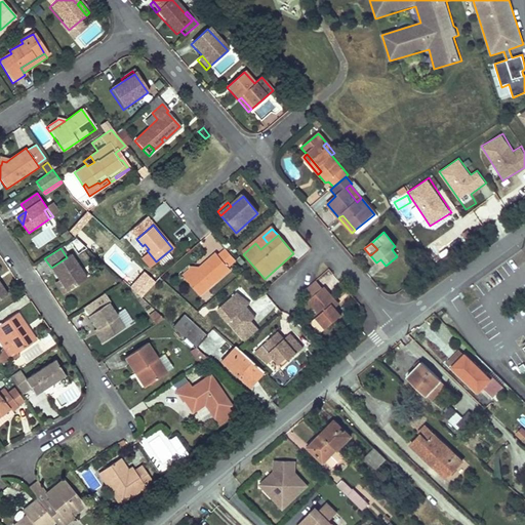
[(236,261),(225,249),(217,255),(228,268),(236,261)]
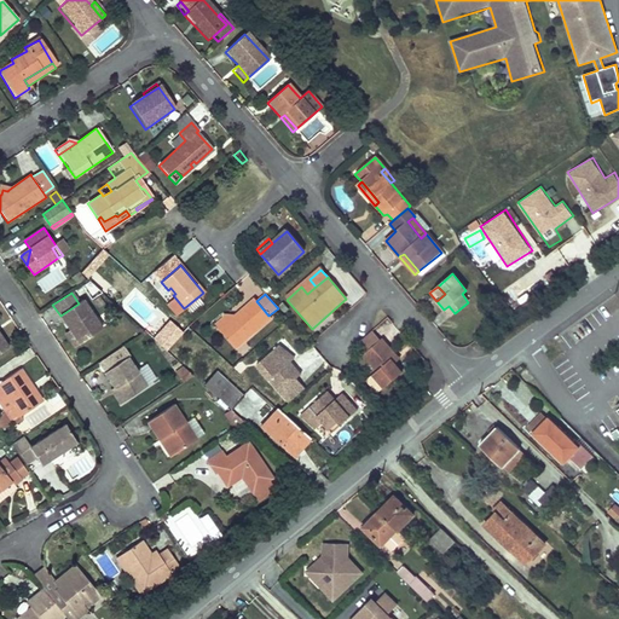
[(226,324),(219,330),(236,348),(271,318),(268,316),(256,301),(254,299),(233,317),(232,318),(226,318),(226,324)]
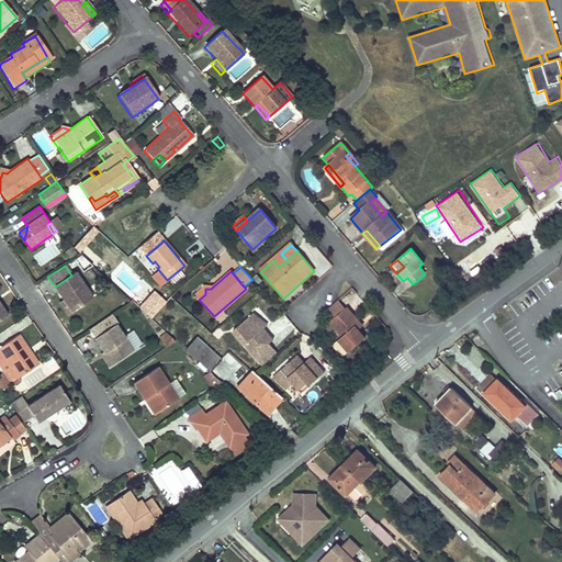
[(71,276),(55,287),(64,300),(72,312),(92,299),(75,272),(71,276)]
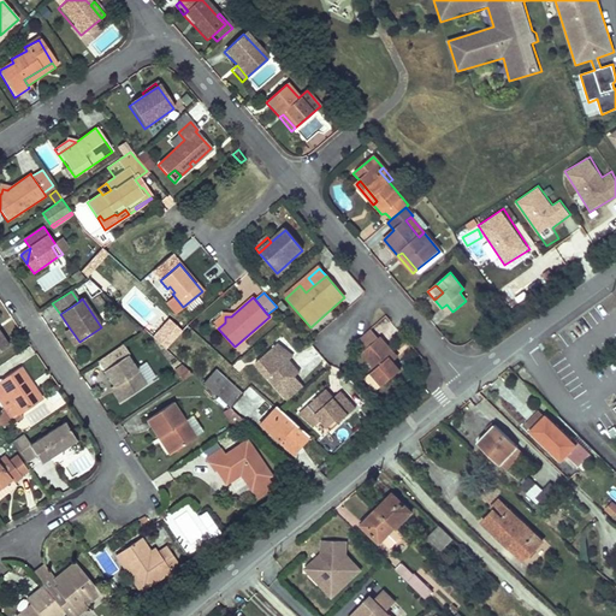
[(446,304),(442,308),(448,317),(452,312),(446,304)]
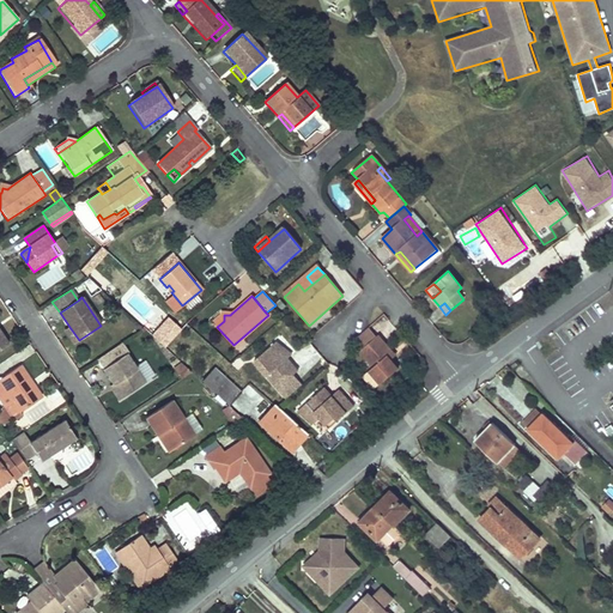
[(222,311),(212,321),(217,327),(224,321),(224,315),(230,315),(231,314),(222,311)]
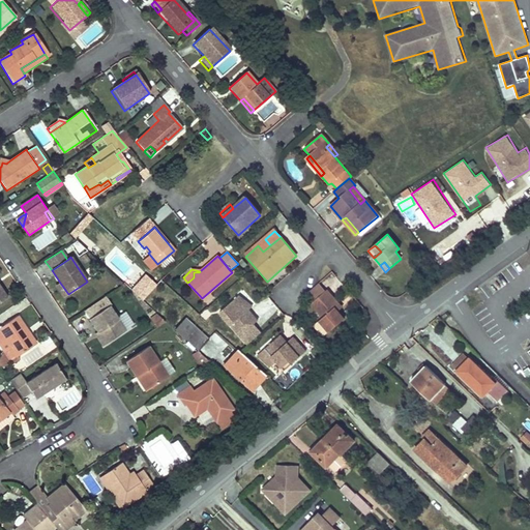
[(64,297),(68,294),(60,283),(56,286),(64,297)]
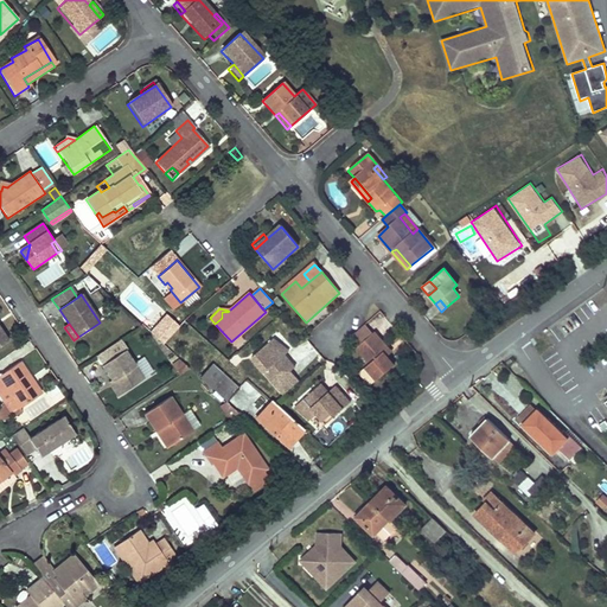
[(364,325),(350,337),(358,347),(374,336),(364,325)]
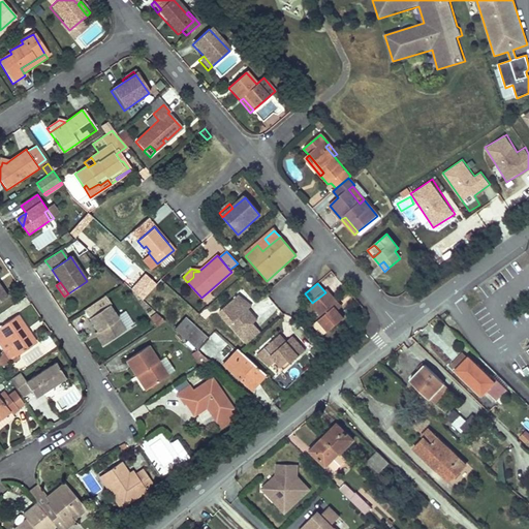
[(312,303),(311,305),(322,317),(312,327),(321,338),(343,319),(337,312),(334,309),(338,305),(327,291),(325,292),(312,303)]
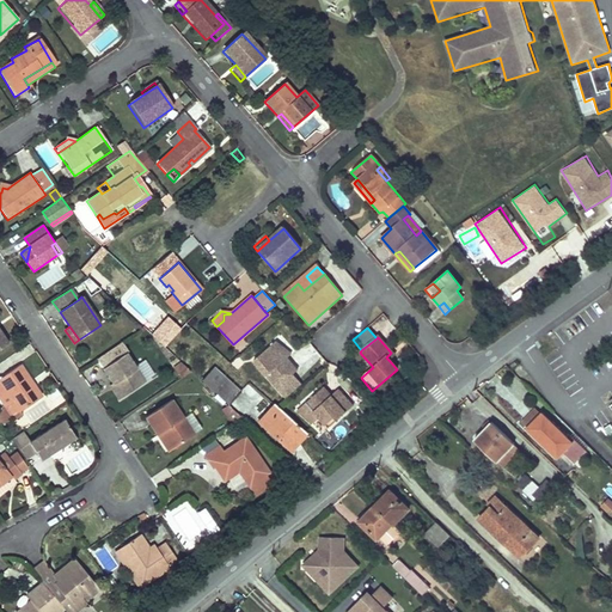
[(289,355),(275,342),(273,344),(285,359),(289,355)]
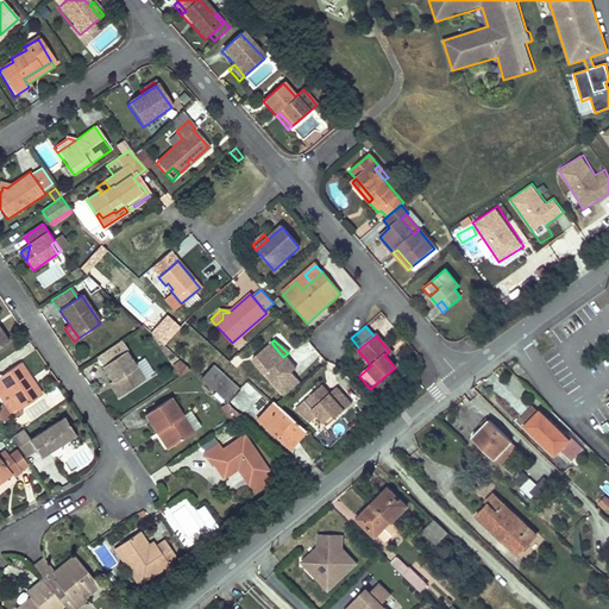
[(271,343),(250,362),(283,399),(299,384),(290,375),(295,370),(283,357),(271,343)]
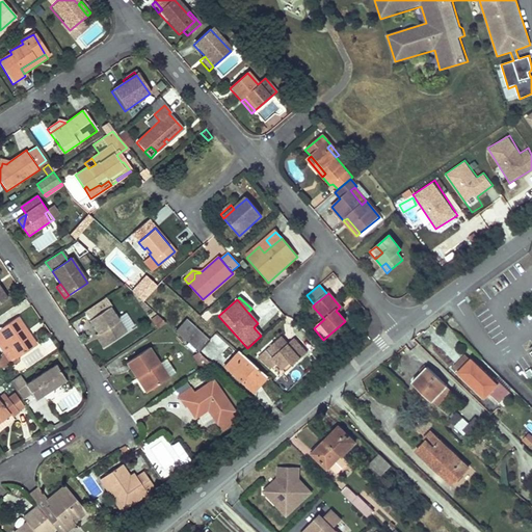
[(108,308),(88,320),(97,333),(105,345),(125,333),(108,308)]
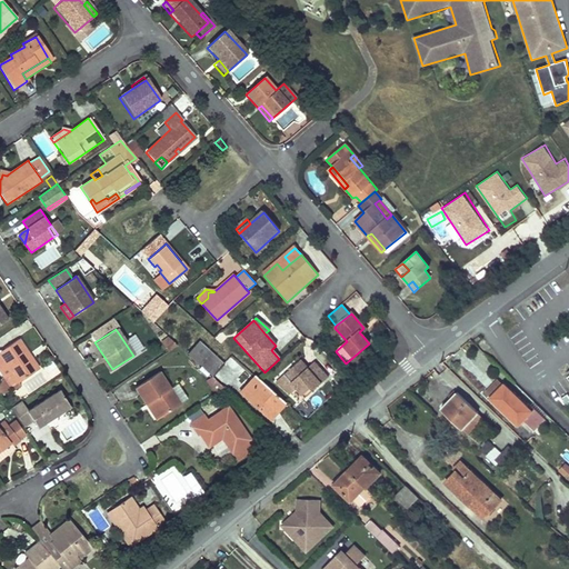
[(206,335),(198,342),(222,365),(230,357),(212,339),(211,338),(206,335)]
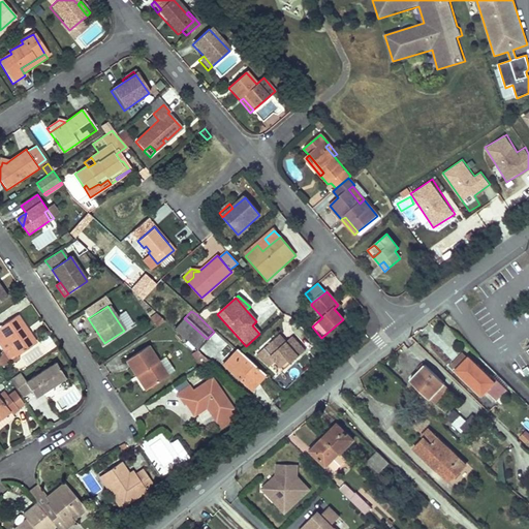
[(3,349),(5,351),(0,354),(0,365),(0,366),(2,368),(11,361),(13,364),(21,358),(20,355),(34,344),(26,332),(28,330),(18,315),(0,327),(0,341),(5,338),(10,345),(3,349)]
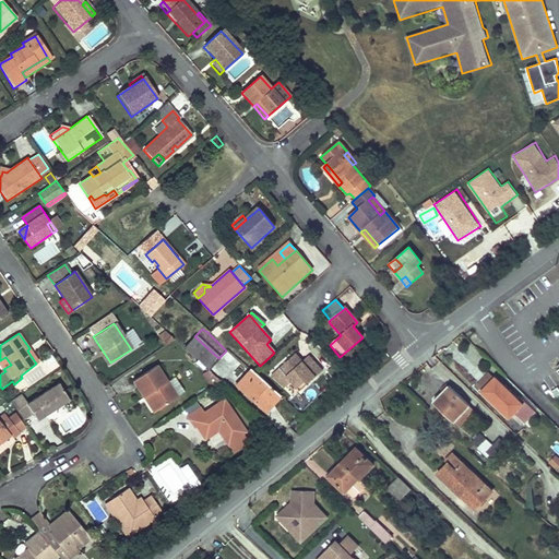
[(159,339),(164,346),(174,340),(167,333),(159,339)]
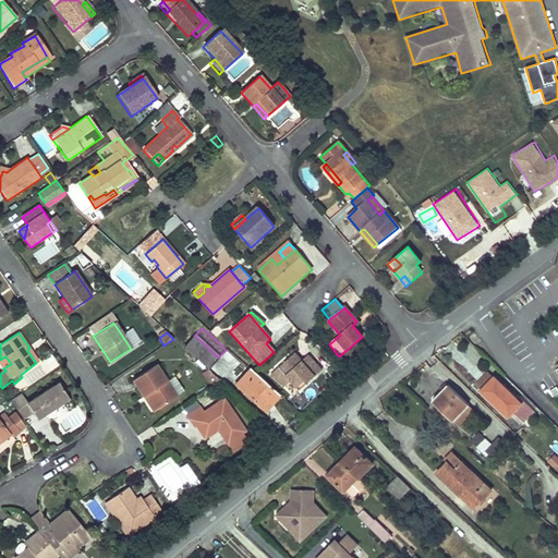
[(482,341),(474,332),(466,338),(475,347),(482,341)]
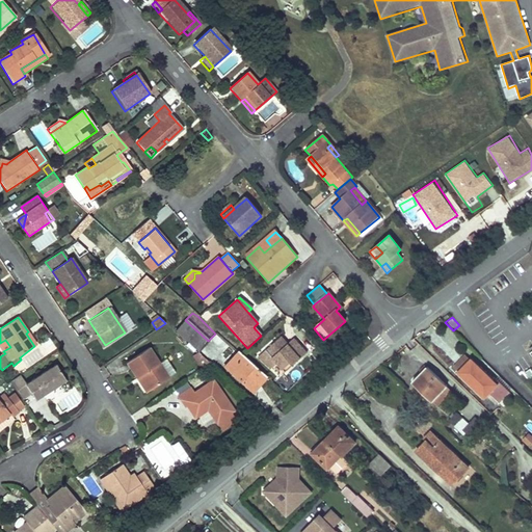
[(185,320),(175,331),(197,353),(208,341),(185,320)]
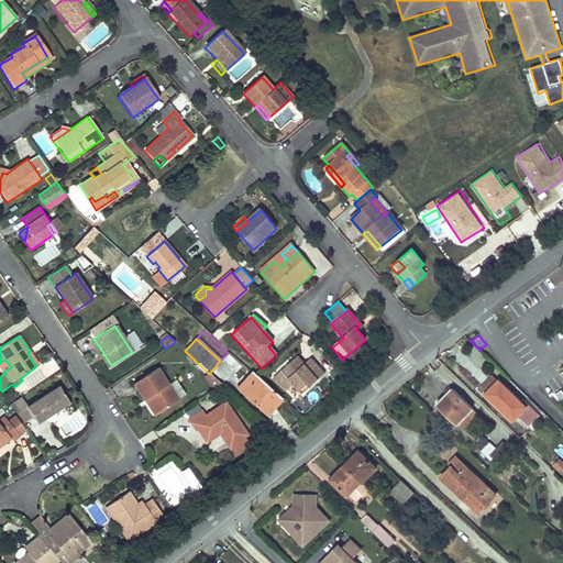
[(30,351),(28,353),(36,366),(39,364),(30,351)]
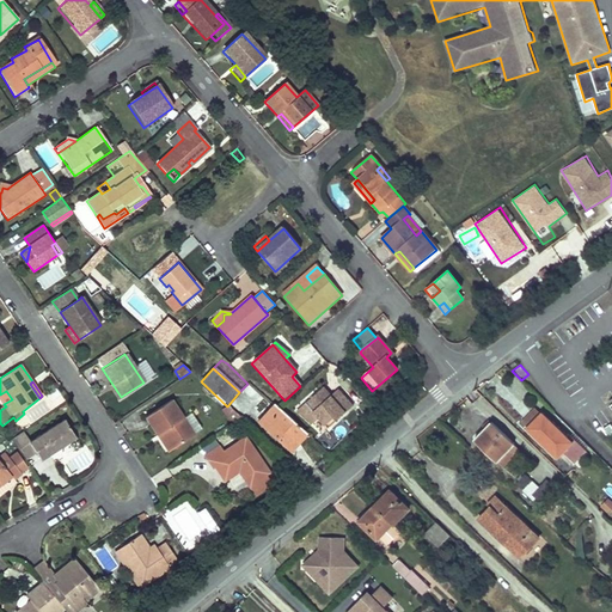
[(117,399),(121,397),(111,383),(108,385),(117,399)]
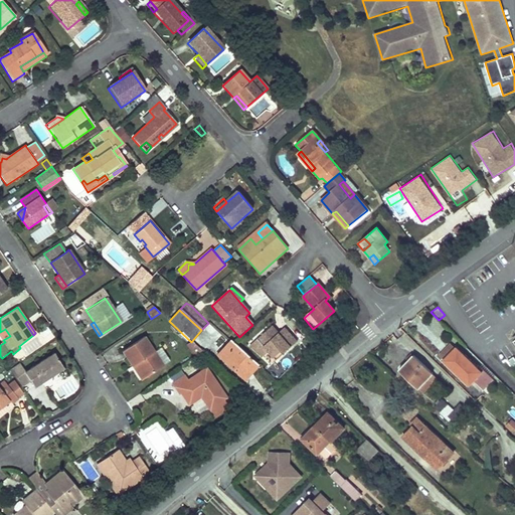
[(283,329),(278,334),(281,337),(286,332),(283,329)]
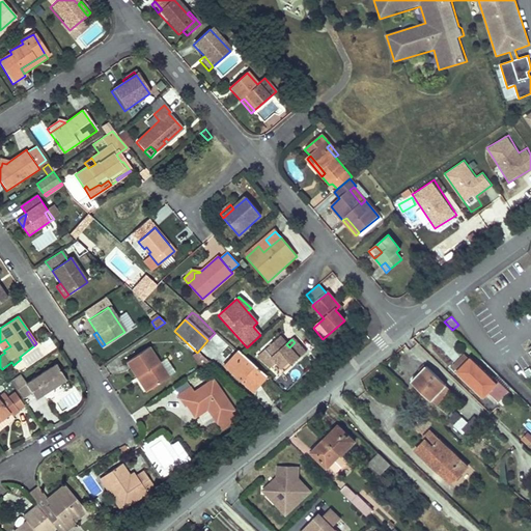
[(273,343),(266,350),(256,357),(271,368),(277,363),(281,369),(289,363),(290,366),(305,353),(295,342),(289,347),(286,344),(273,343)]
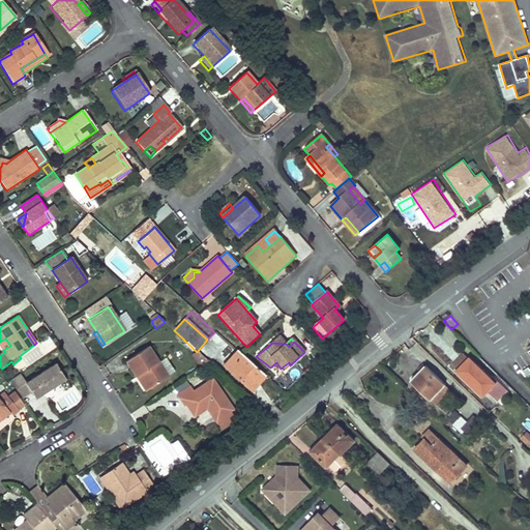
[(147,346),(124,360),(136,378),(140,377),(148,389),(175,372),(166,358),(159,363),(147,346)]
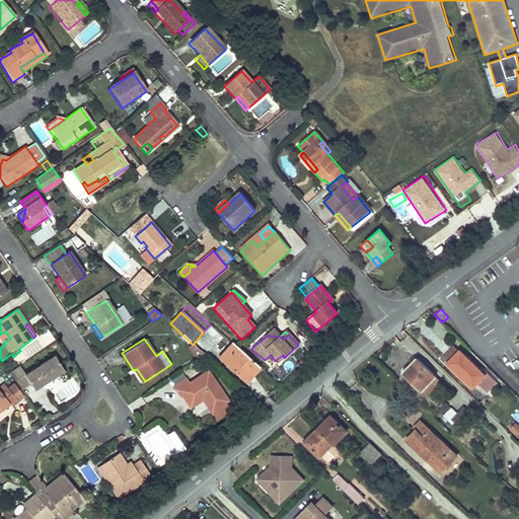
[(231,344),(218,358),(245,383),(258,369),(231,344)]
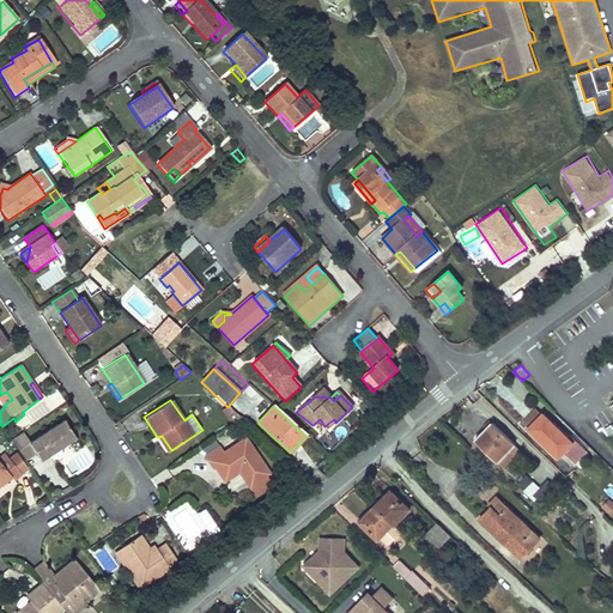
[(240,418),(228,407),(222,412),(230,424),(240,418)]
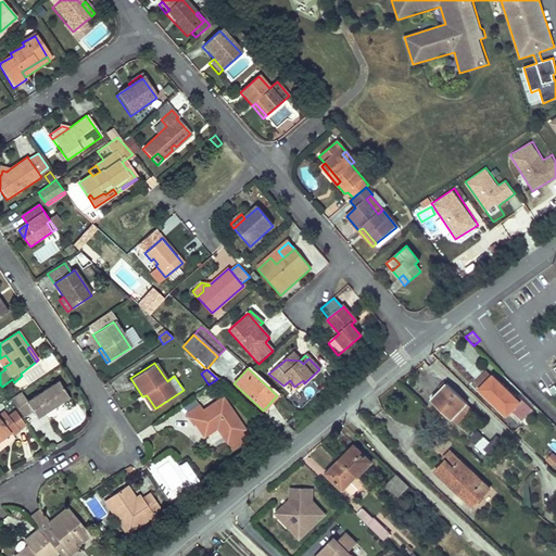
[(487,370),(474,382),(479,388),(492,375),(487,370)]
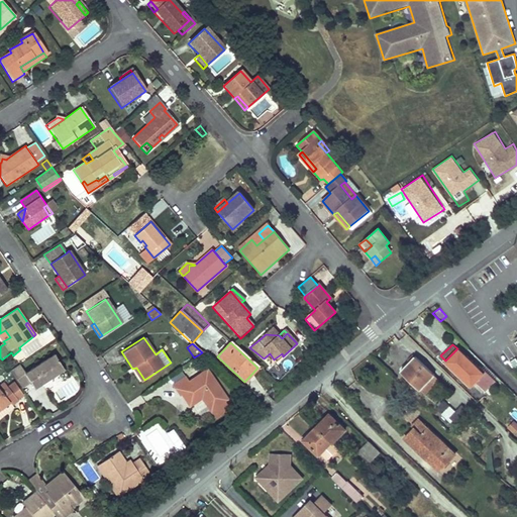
[(457,348),(445,360),(467,382),(471,378),(481,387),(490,378),(480,369),(479,371),(457,348)]
